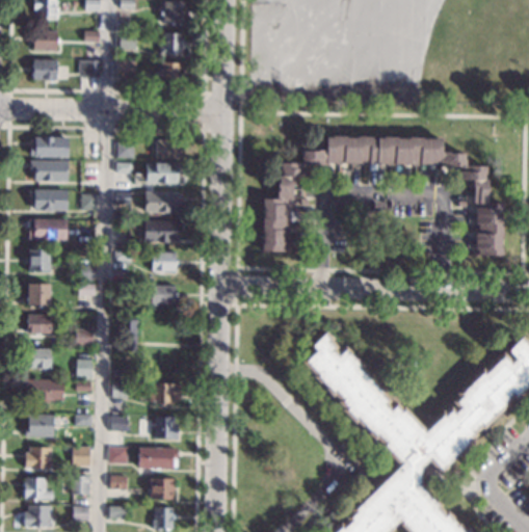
[(57,0),(57,17),(36,17),(36,8),(35,8),(35,0),(57,0)]
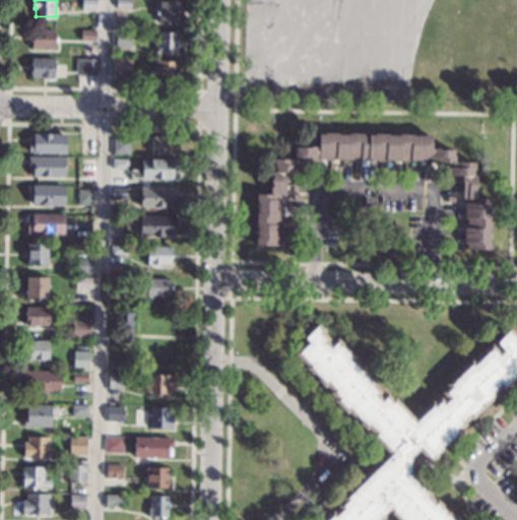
[(99,0),(99,10),(84,10),(84,0),(99,0)]
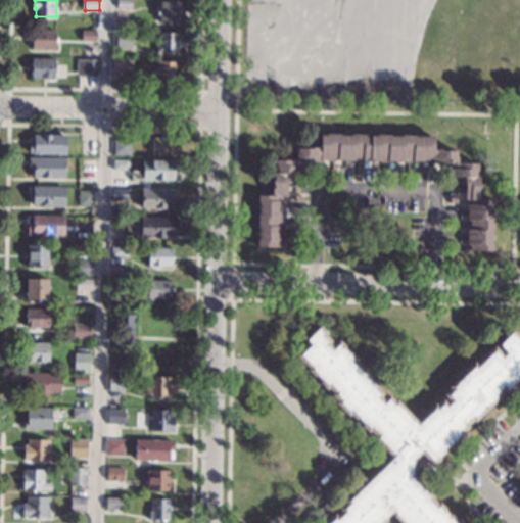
[(134,0),(134,9),(119,8),(119,0),(134,0)]
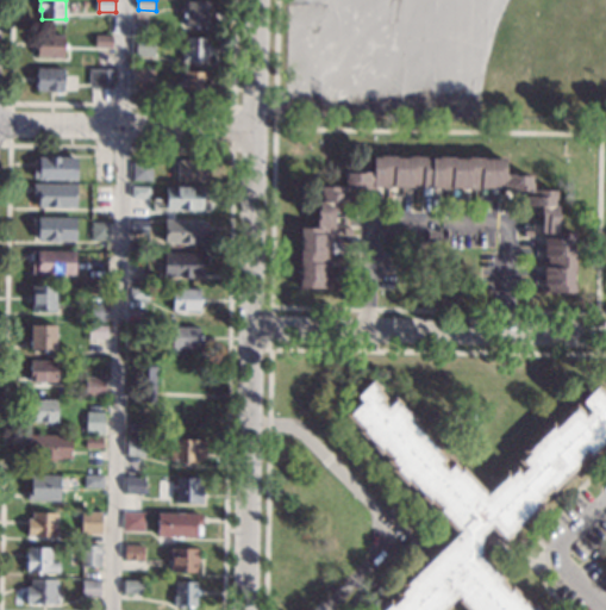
[(212,8),(218,8),(218,19),(211,19),(211,27),(188,27),(188,2),(212,2),(212,8)]
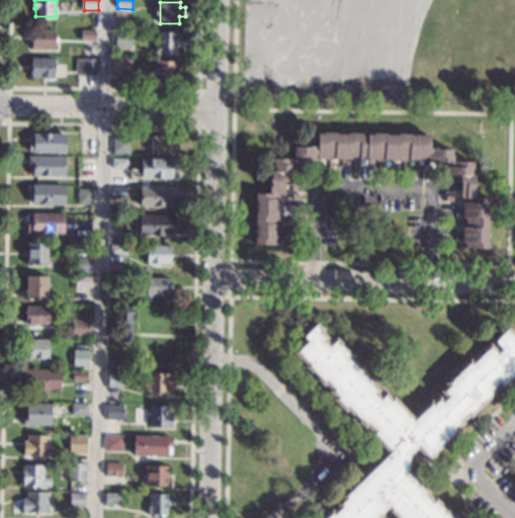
[(57,50),(33,49),(33,29),(57,29),(57,50)]
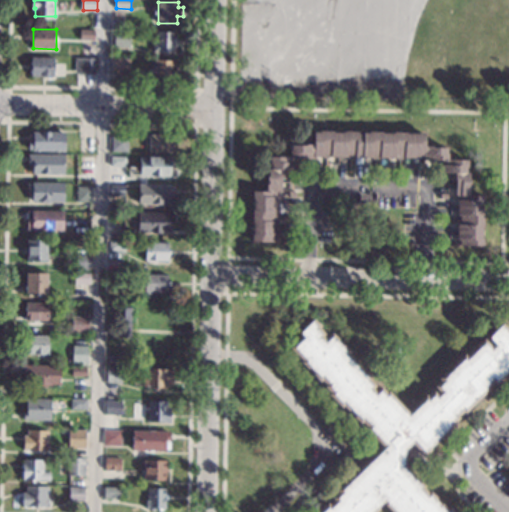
[(96,30),(96,40),(81,40),(81,29),(96,30)]
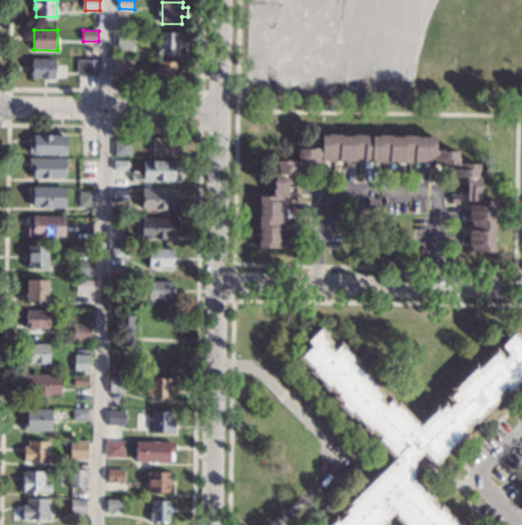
[(135,48),(120,48),(120,32),(135,32),(135,48)]
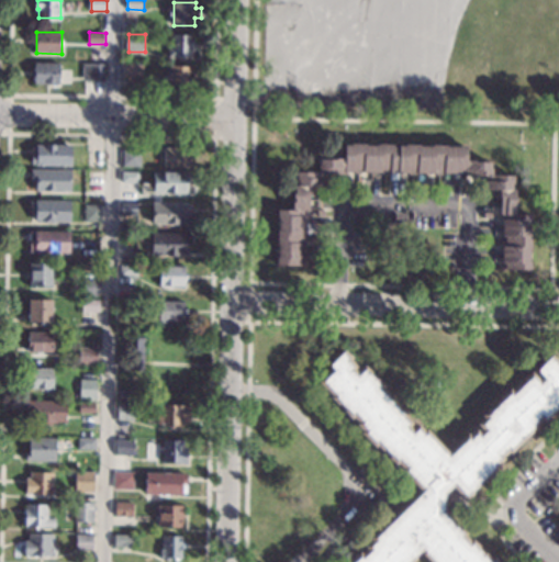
[(196,44),(199,44),(199,51),(193,51),(193,57),(169,57),(170,47),(171,47),(171,34),(196,35),(196,44)]
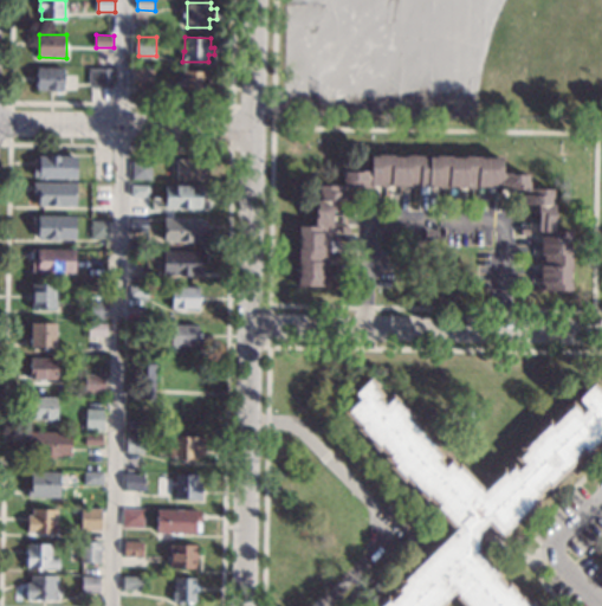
[(65,91),(39,90),(40,68),(65,69),(65,91)]
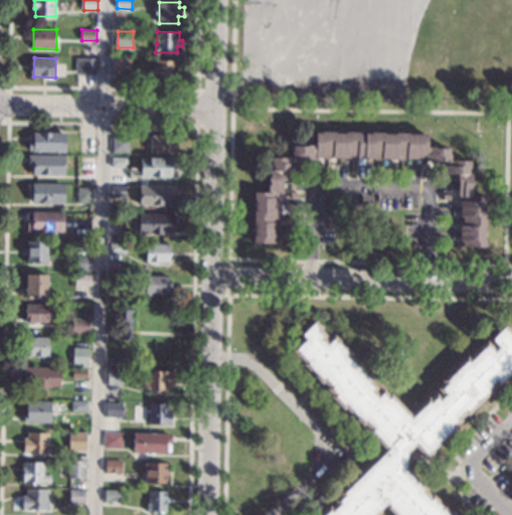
[(97,74),(86,73),(87,57),(98,58),(97,74)]
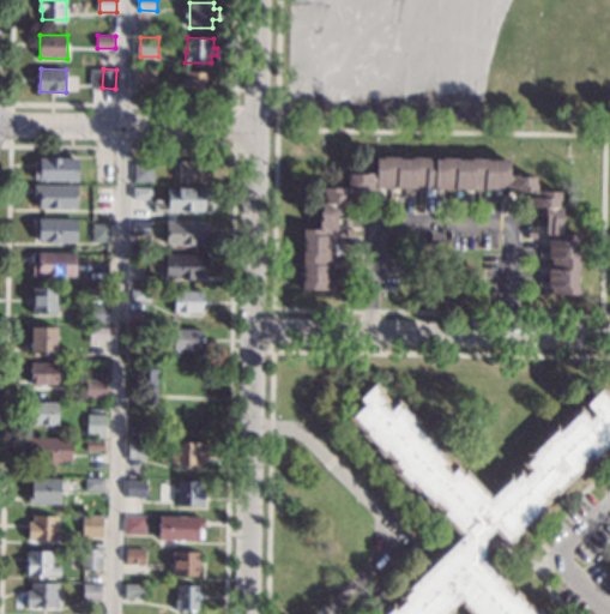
[(157,90),(138,90),(138,70),(158,70),(157,90)]
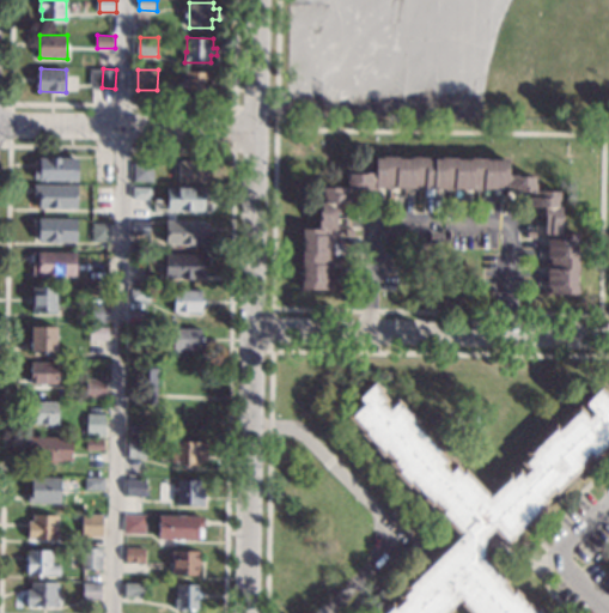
[(211,79),(213,79),(213,97),(186,97),(186,71),(211,71),(211,79)]
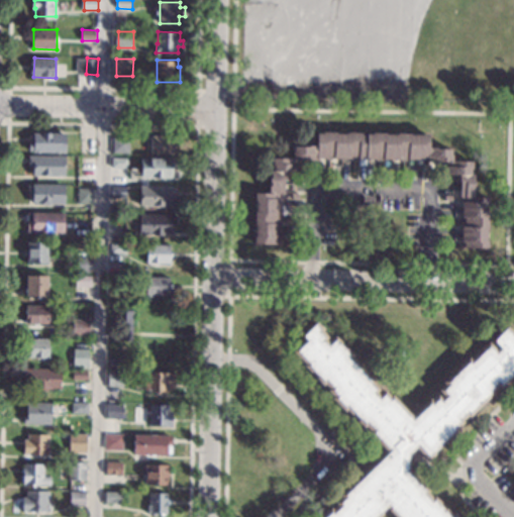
[(412,132),(412,135),(424,135),(424,133),(431,133),(430,147),(453,148),(452,156),(454,156),(454,161),(475,162),(475,169),(472,169),(472,174),(475,174),(476,182),(477,182),(477,196),(491,197),(491,204),(489,204),(488,216),(490,216),(490,229),(487,229),(487,241),(490,240),(490,248),(466,247),(466,242),(463,242),(464,227),(465,227),(466,217),(463,217),(464,202),(460,202),(461,181),(460,181),(460,175),(447,175),(447,163),(429,163),(429,159),(425,158),(425,160),(417,160),(409,160),(409,157),(400,158),(399,160),(385,160),(385,157),(376,157),(376,160),(361,159),(361,156),(350,156),(350,159),(335,159),(335,156),(326,156),(326,159),(318,159),(318,161),(298,160),(298,163),(302,164),(301,173),(287,172),(287,177),(285,178),(285,182),(294,182),(293,188),(286,188),(285,195),(280,195),(280,199),(284,199),(284,214),(281,214),(280,222),(283,222),(283,239),(280,239),(280,244),(255,244),(255,236),(258,236),(258,224),(255,224),(255,211),(258,211),(258,200),(255,200),(255,193),(271,193),(271,185),(273,185),(273,182),(271,182),(271,178),(273,178),(274,158),(293,159),(293,152),(295,152),(295,146),(310,146),(310,144),(318,145),(319,133),(325,133),(325,132),(337,132),(337,133),(349,134),(349,131),(365,131),(365,134),(375,133),(375,132),(388,132),(388,134),(399,134),(400,132),(412,132)]
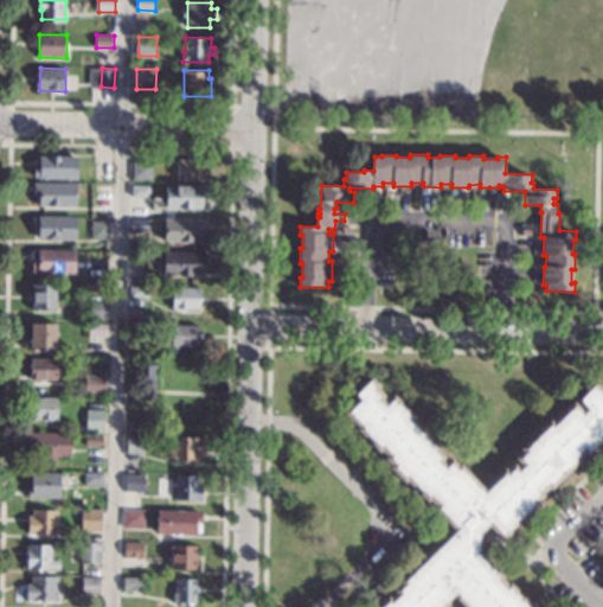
[(77,179),(42,179),(42,177),(36,177),(36,168),(40,168),(40,155),(78,155),(77,179)]
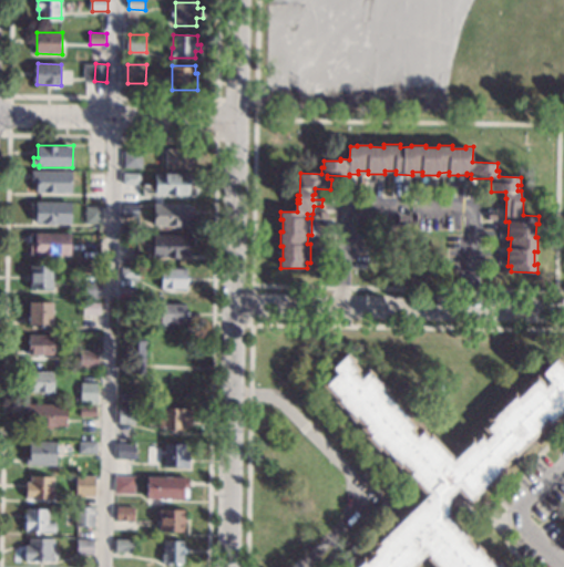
[(197,168),(167,168),(167,148),(197,148),(197,168)]
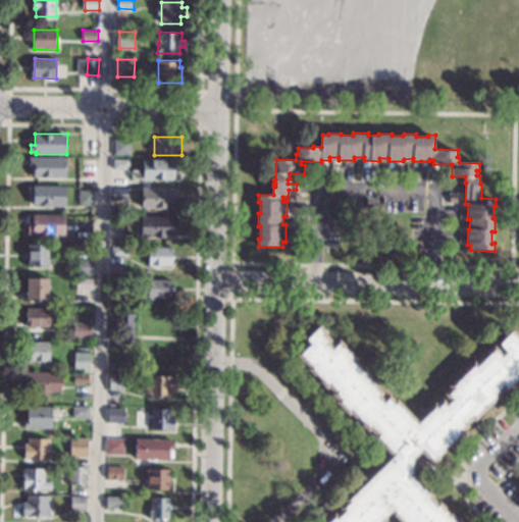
[(132,155),(116,154),(116,139),(132,139),(132,155)]
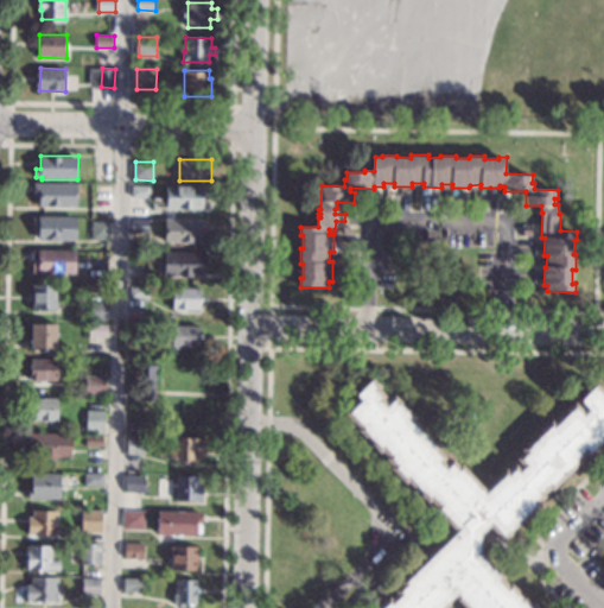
[(77,208),(39,207),(40,194),(36,192),(36,184),(78,184),(77,208)]
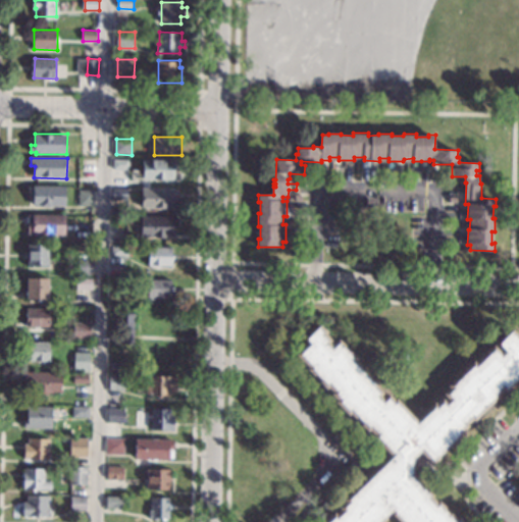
[(97,174),(83,173),(84,159),(98,159),(97,174)]
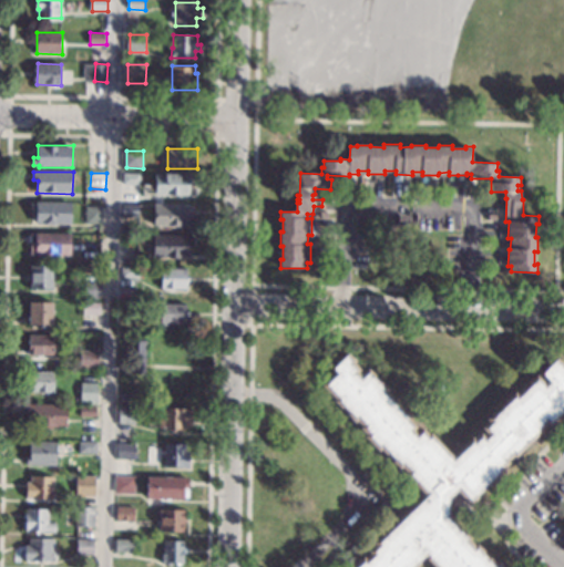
[(142,185),(125,184),(125,173),(142,174),(142,185)]
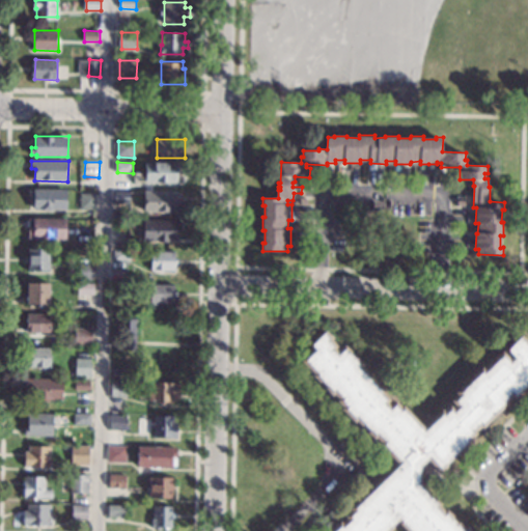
[(183,172),(177,171),(176,184),(146,183),(146,178),(142,178),(143,171),(147,171),(147,162),(183,163),(183,172)]
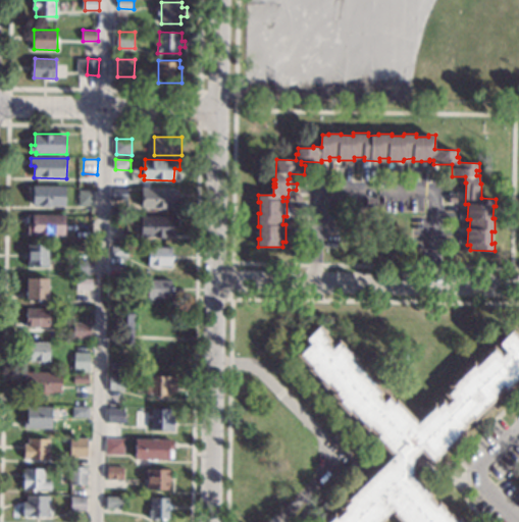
[(66,206),(35,205),(35,186),(67,187),(66,206)]
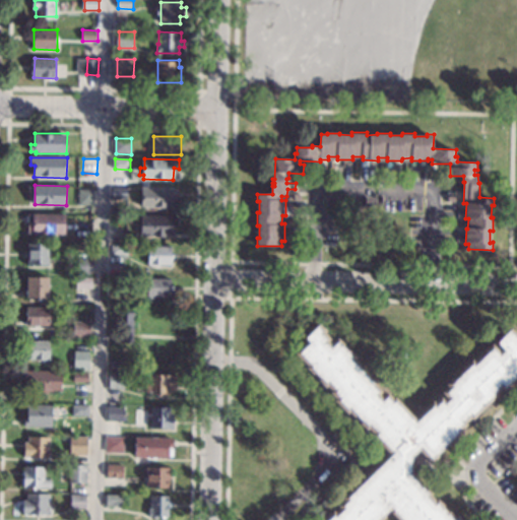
[(175,190),(179,190),(179,204),(174,203),(174,209),(142,208),(143,187),(175,188),(175,190)]
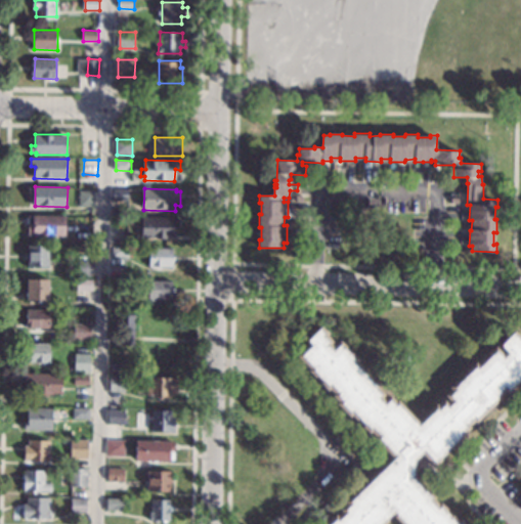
[(129,190),(129,202),(115,202),(115,189),(129,190)]
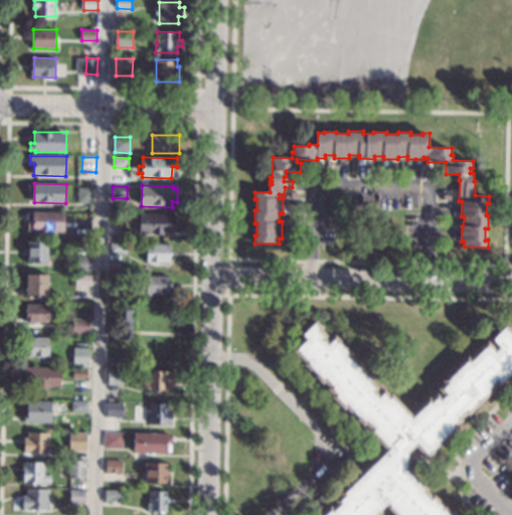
[(94,202),(78,202),(79,188),(94,188),(94,202)]
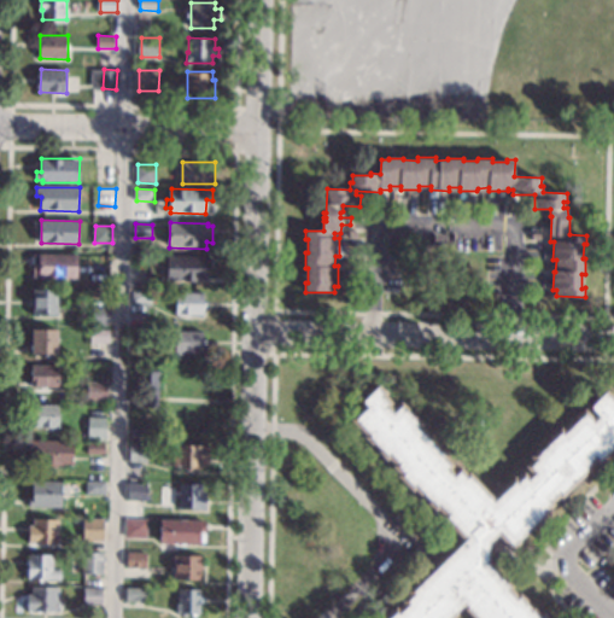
[(79,277),(34,275),(35,255),(79,256),(79,277)]
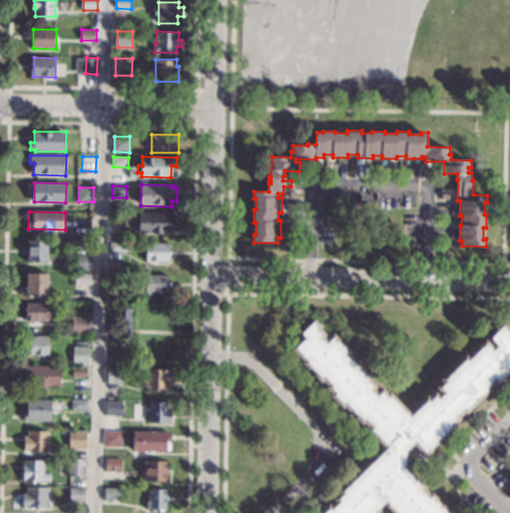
[(93,235),(78,234),(78,211),(93,212),(93,235)]
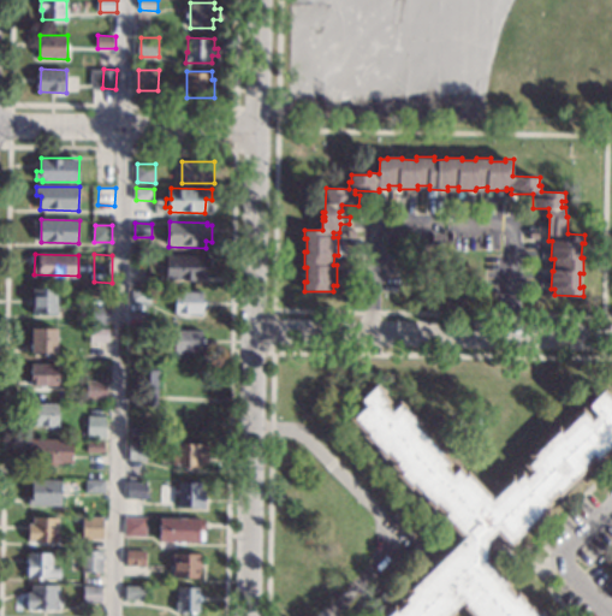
[(212,270),(207,270),(207,279),(167,279),(168,255),(212,256),(212,270)]
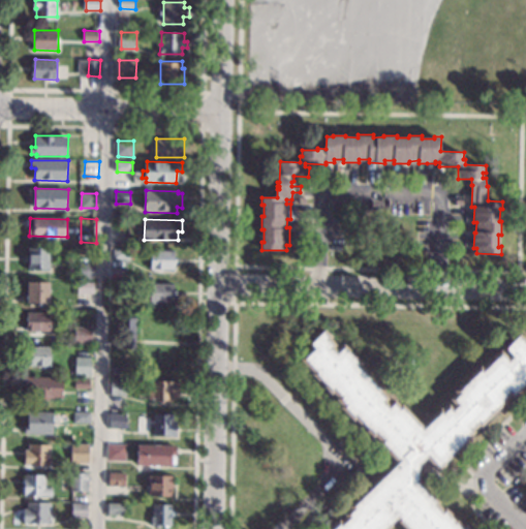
[(50,248),(50,256),(57,256),(56,270),(29,269),(29,247),(50,248)]
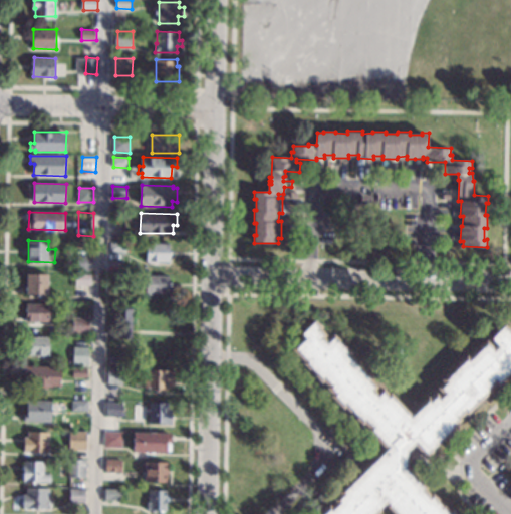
[(126,253),(111,253),(111,242),(126,242),(126,253)]
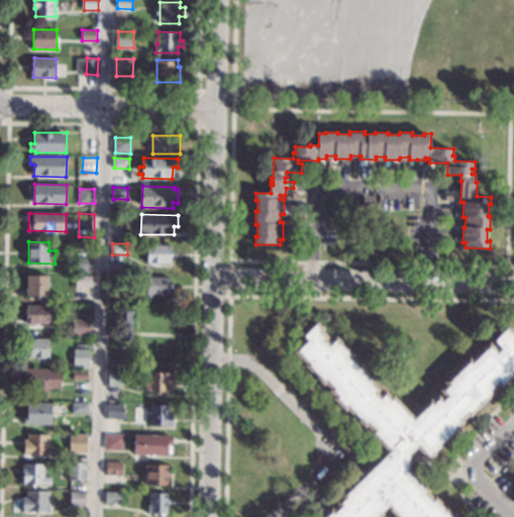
[(171,264),(148,264),(148,244),(171,245),(171,264)]
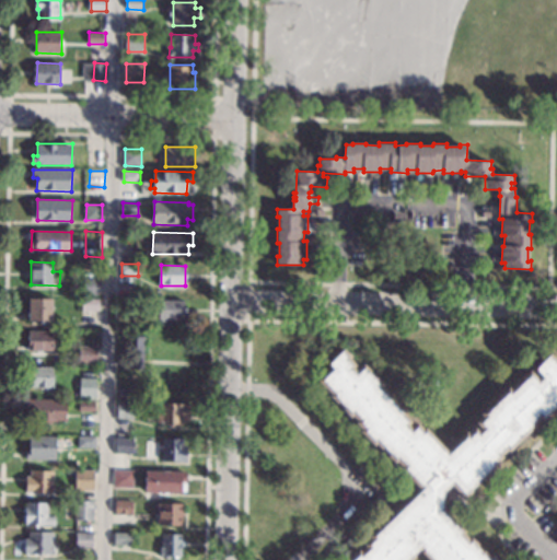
[(100,294),(84,294),(84,279),(100,279),(100,294)]
